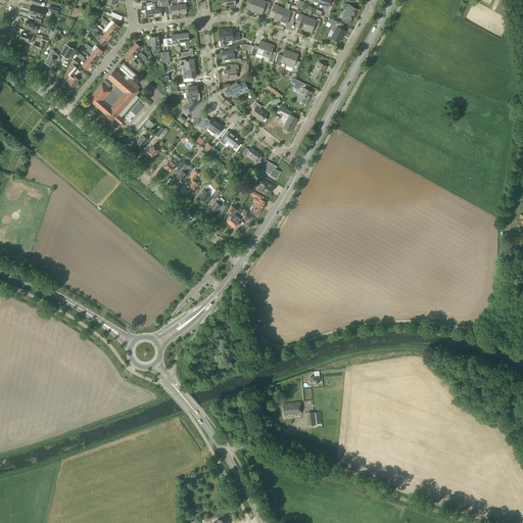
[(246,0),(247,0),(251,2),(248,9),(255,11),(258,0),(246,0)]
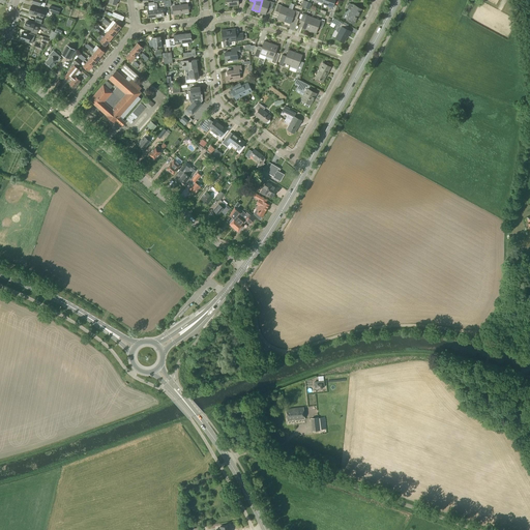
[(265,15),(268,7),(272,8),(274,3),(269,1),(269,2),(264,0),(262,0),(259,11),(265,15)]
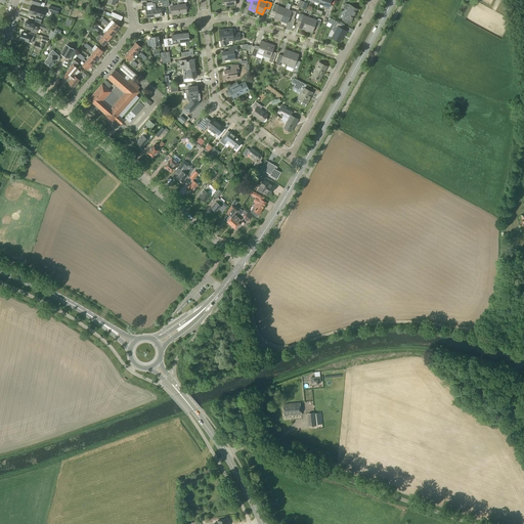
[(155,3),(153,3),(154,6),(155,16),(162,15),(162,12),(163,11),(164,10),(164,9),(163,8),(161,9),(161,8),(156,9),(155,3)]
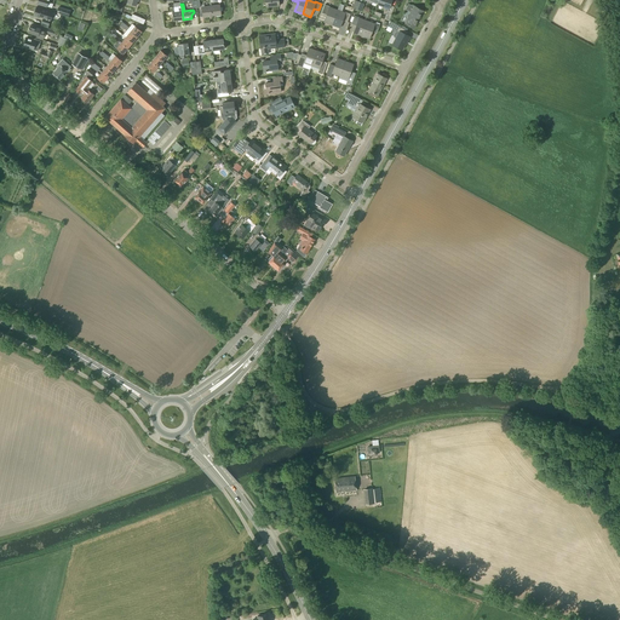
[(219,5),(211,6),(212,16),(216,16),(220,16),(219,5)]
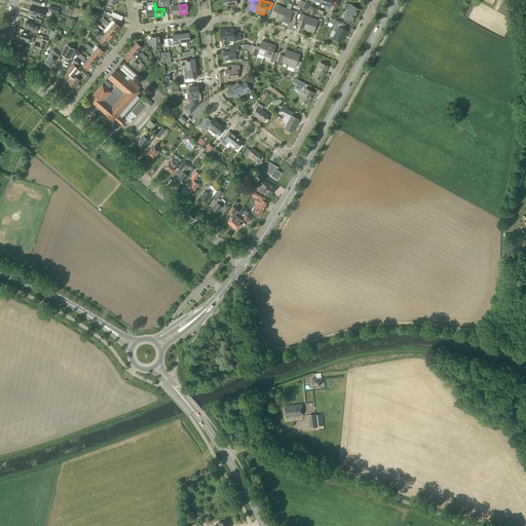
[(273,9),(277,11),(274,19),(282,21),(286,8),(279,6),(279,5),(275,4),(273,9)]
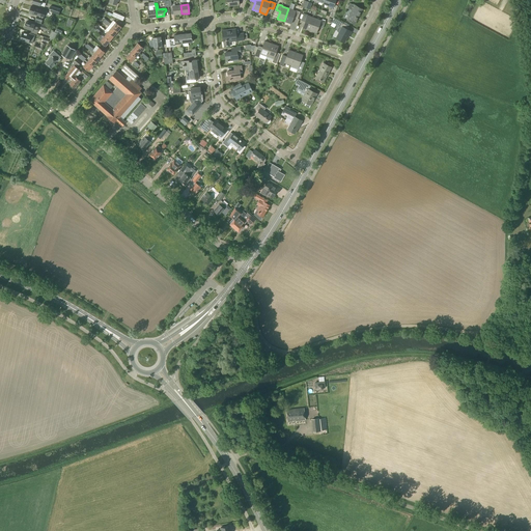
[(355,5),(350,4),(347,8),(352,10),(346,20),(355,24),(363,9),(355,5)]
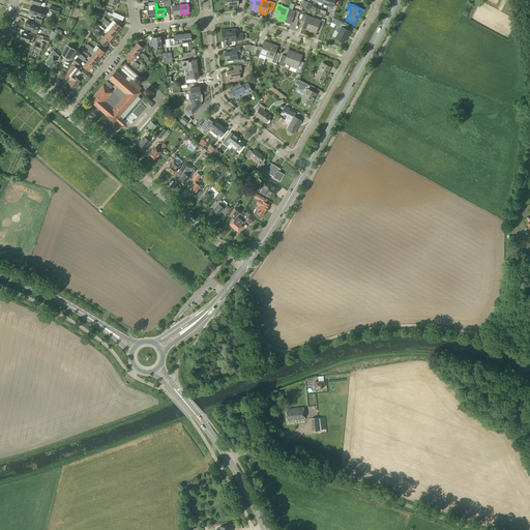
[(173,8),(171,8),(171,15),(174,15),(178,15),(178,13),(181,13),(180,5),(173,6),(173,8)]
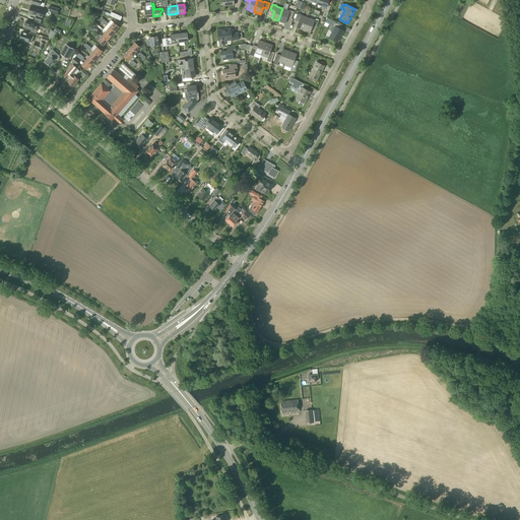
[(40,23),(43,16),(45,10),(30,6),(30,7),(29,7),(28,9),(29,10),(28,12),(37,14),(35,21),(40,23)]
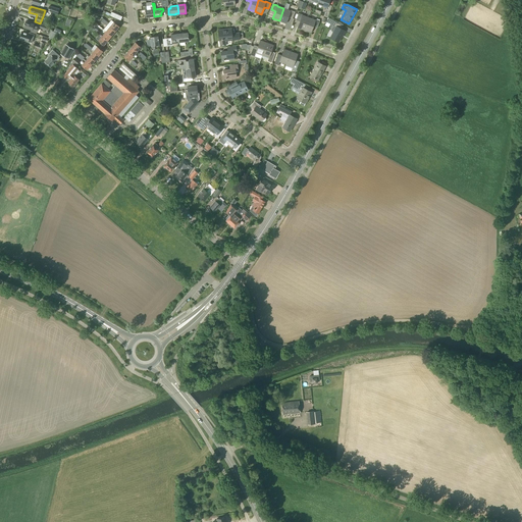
[(57,14),(59,9),(49,6),(48,11),(57,14)]
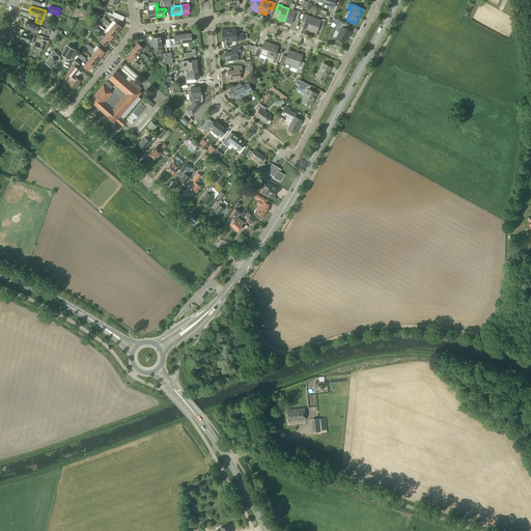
[(154,9),(148,10),(148,18),(157,17),(156,6),(155,6),(152,7),(154,9)]
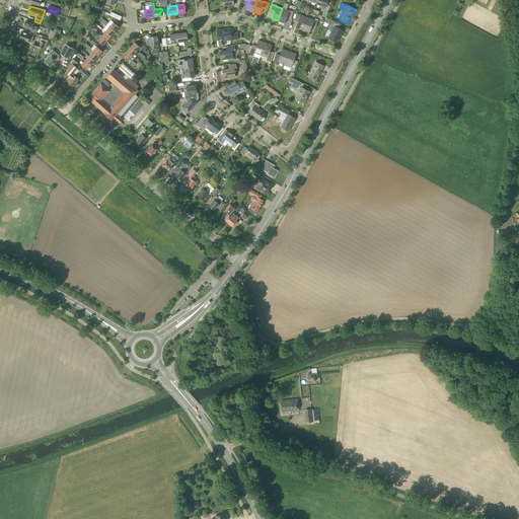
[(285,23),(287,16),(291,17),(293,12),(289,10),(289,11),(282,8),(278,20),(285,23)]
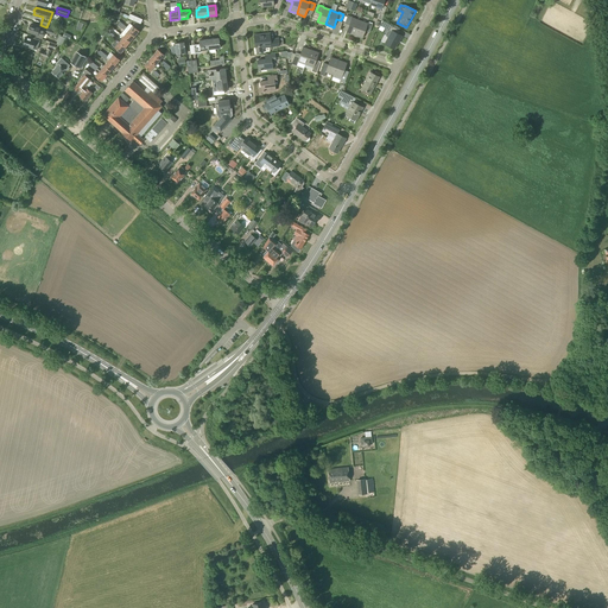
[(346,21),(350,24),(347,32),(354,35),(360,20),(352,18),(353,17),(348,16),(346,21)]
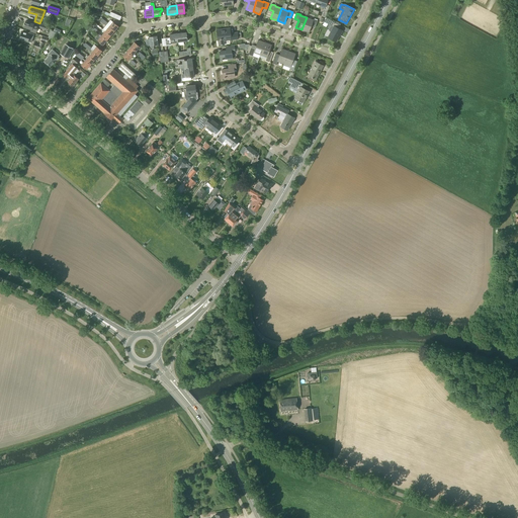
[(309,32),(312,25),(316,26),(318,21),(313,19),(313,20),(307,17),(301,29),(309,32)]
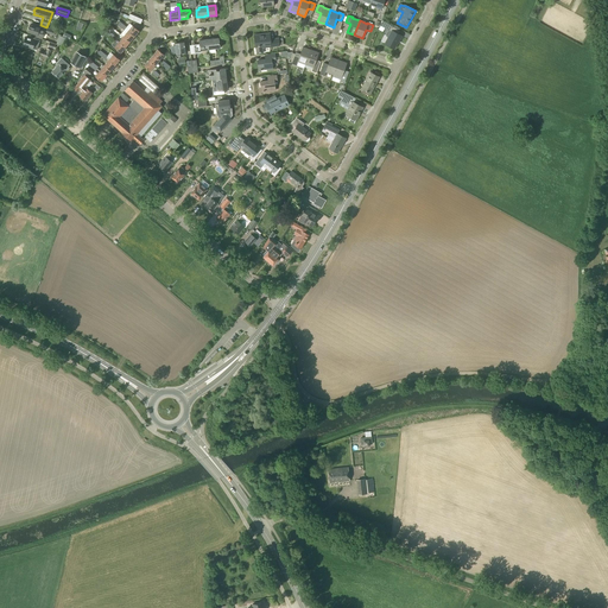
[(388,37),(385,44),(394,49),(398,43),(403,36),(397,33),(399,30),(390,25),(390,24),(382,20),(381,24),(385,26),(385,29),(386,29),(391,32),(390,35),(388,33),(386,36),(388,37)]
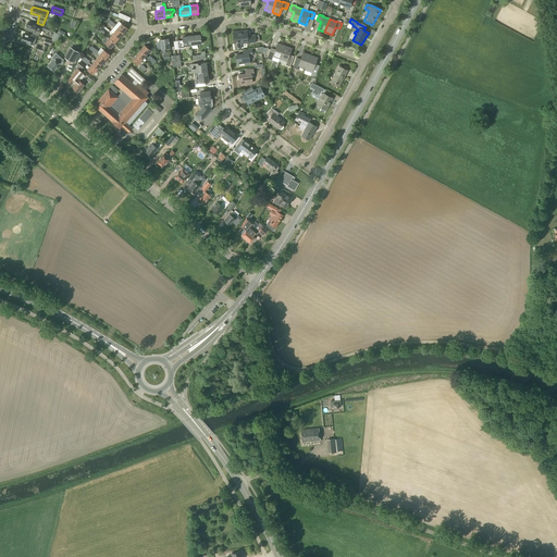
[(39,36),(41,27),(36,25),(27,23),(25,29),(33,32),(33,34),(39,36)]
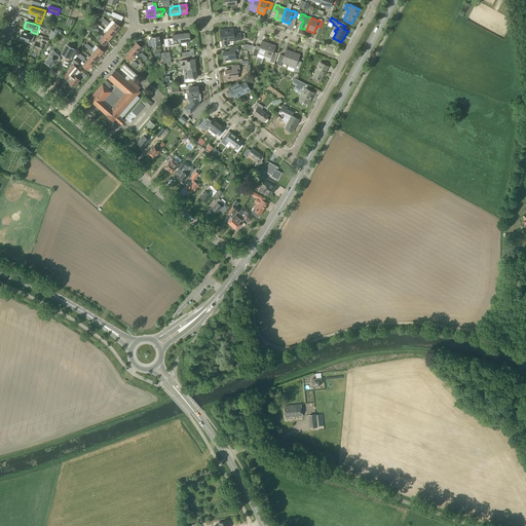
[(116,31),(116,32),(120,27),(115,22),(111,27),(116,31)]
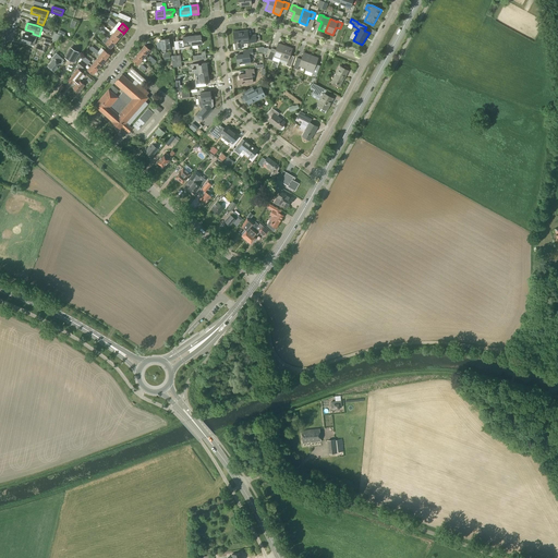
[(120,38),(123,34),(123,33),(118,28),(113,33),(119,38),(120,38)]
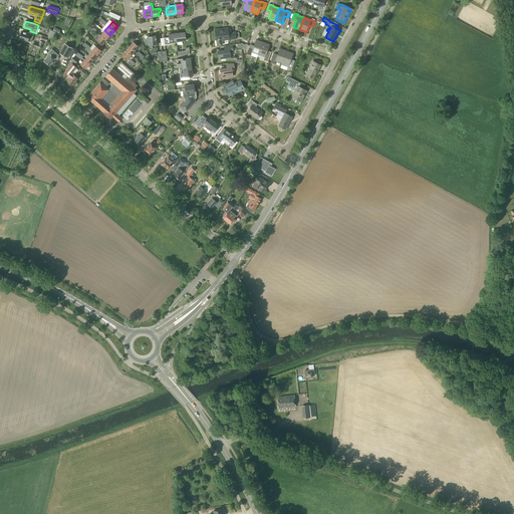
[(222,44),(222,40),(236,38),(236,33),(236,32),(229,33),(228,30),(223,30),(223,29),(215,30),(217,45),(222,44)]
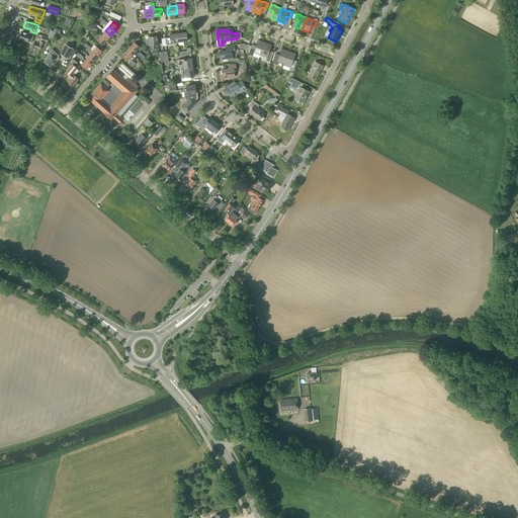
[(107,40),(111,35),(110,35),(105,30),(101,35),(107,40)]
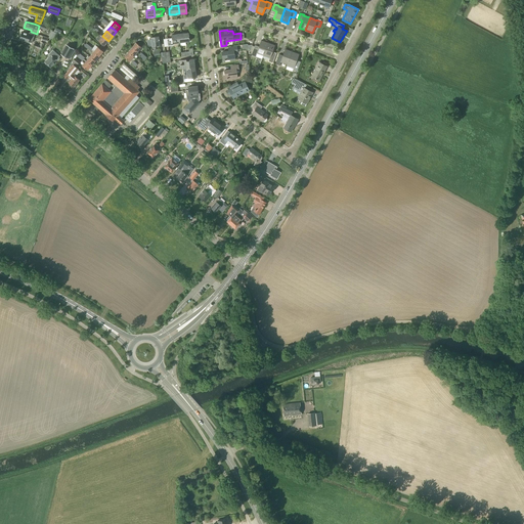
[(26,34),(22,32),(19,39),(28,42),(32,43),(35,35),(27,33),(26,34)]
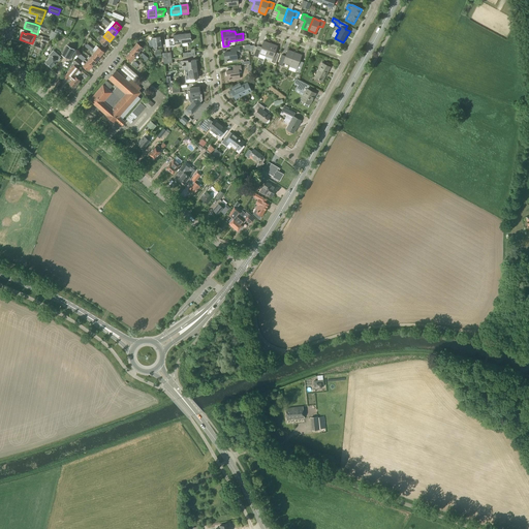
[(181,38),(181,42),(191,41),(190,33),(183,34),(184,38),(181,38)]
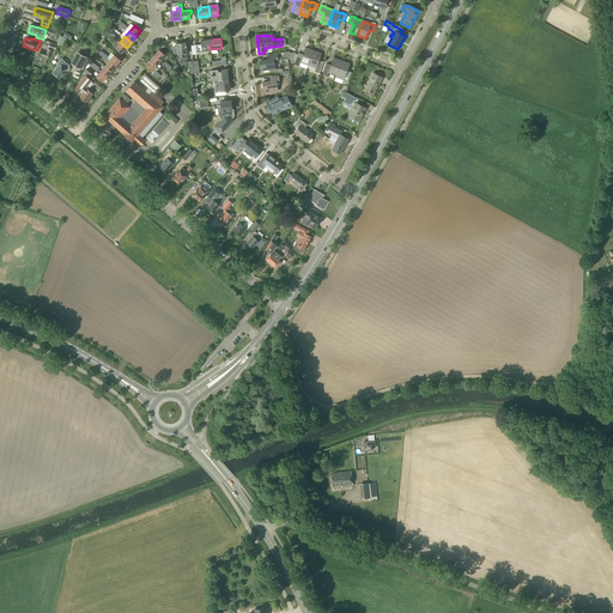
[(202,54),(202,50),(210,49),(210,44),(213,44),(212,40),(201,41),(201,46),(195,46),(196,55),(202,54)]
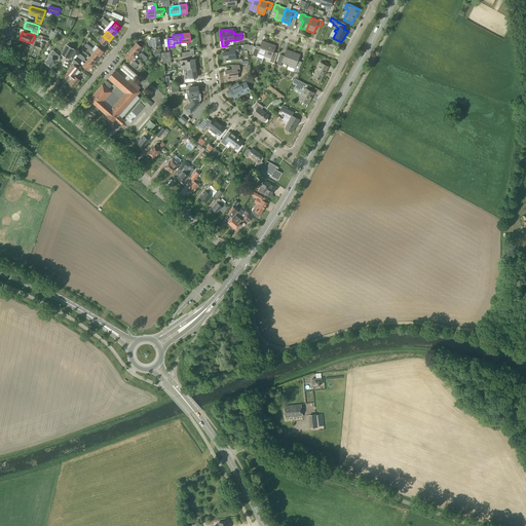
[(105,46),(109,41),(103,36),(99,41),(105,46)]
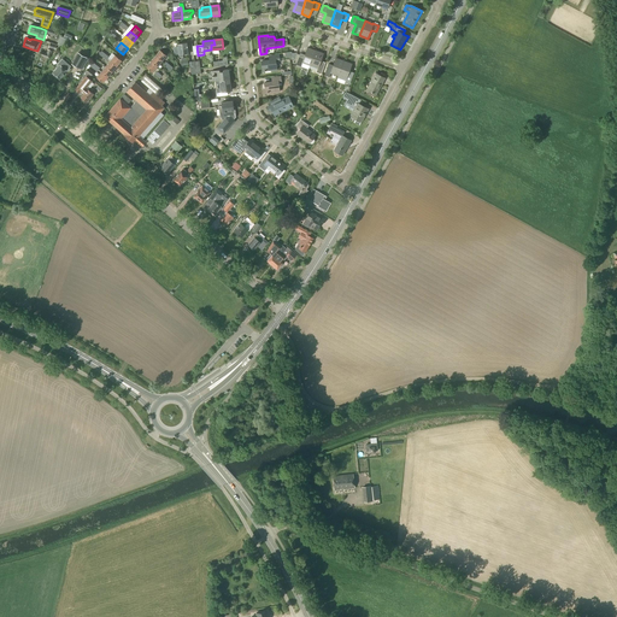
[(180,57),(183,57),(182,54),(187,54),(187,53),(188,53),(187,42),(177,43),(178,54),(180,57)]
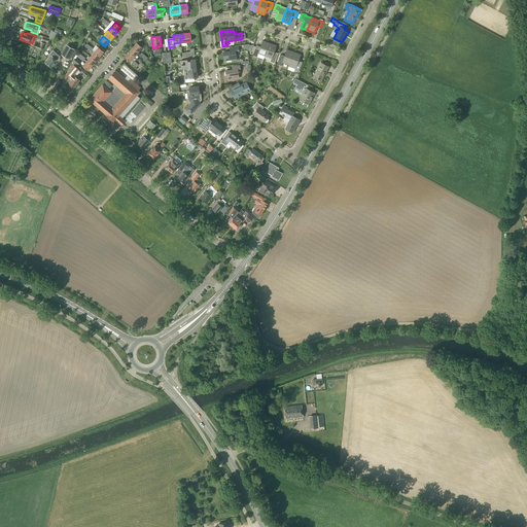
[(255,47),(252,56),(257,57),(258,54),(265,56),(270,43),(262,41),(259,48),(255,47)]
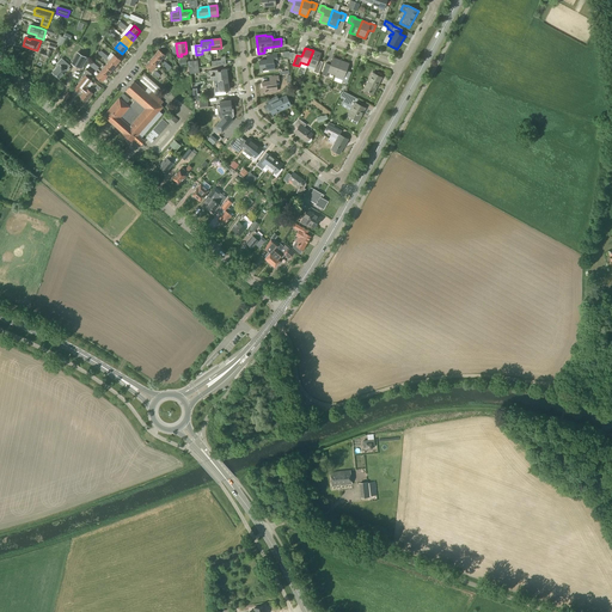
[(154,55),(160,61),(165,55),(159,49),(154,55)]
